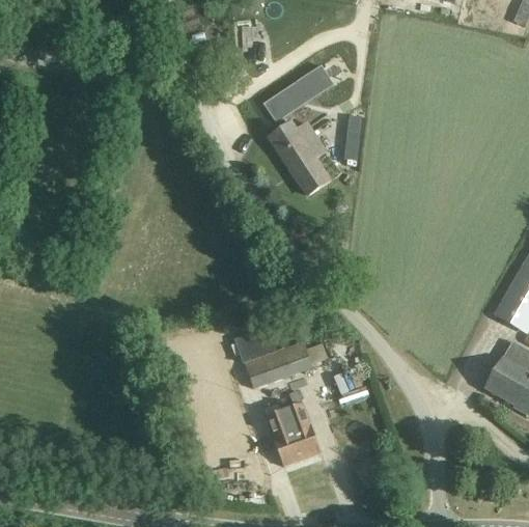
[(513,23),(520,1),(517,0),(494,0),(489,16),(513,23)]
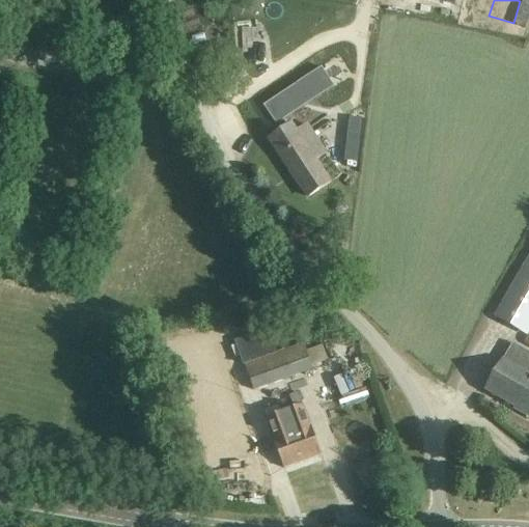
[(272,40),(271,16),(234,17),(234,42),(272,40)]
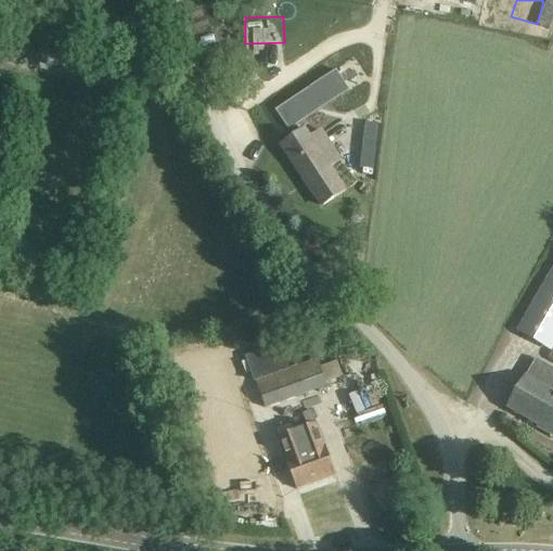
[(374,138),(376,122),(363,119),(362,136),(374,138)]
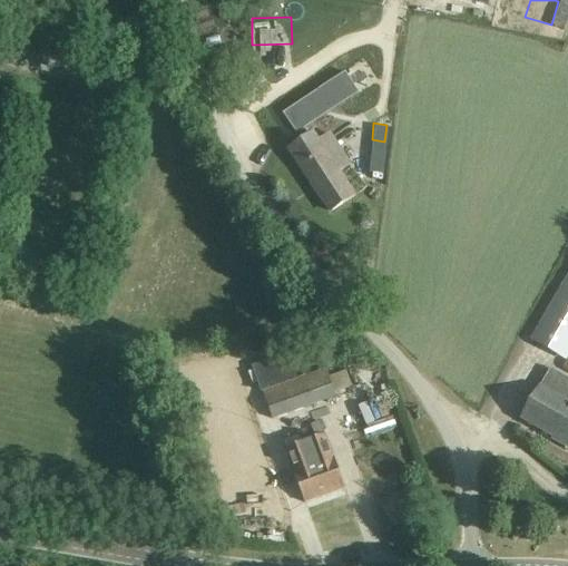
[(353,194),(338,171),(349,163),(329,133),(317,139),(312,132),(289,147),(329,210),(353,194)]
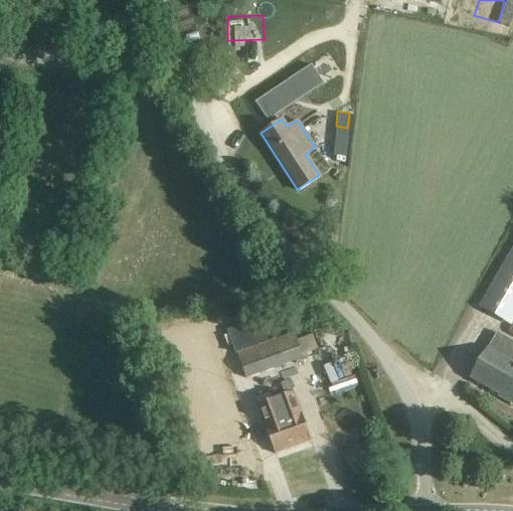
[(478,304),(510,323),(512,318),(512,242),(504,259),(495,253),(469,299),(478,304)]
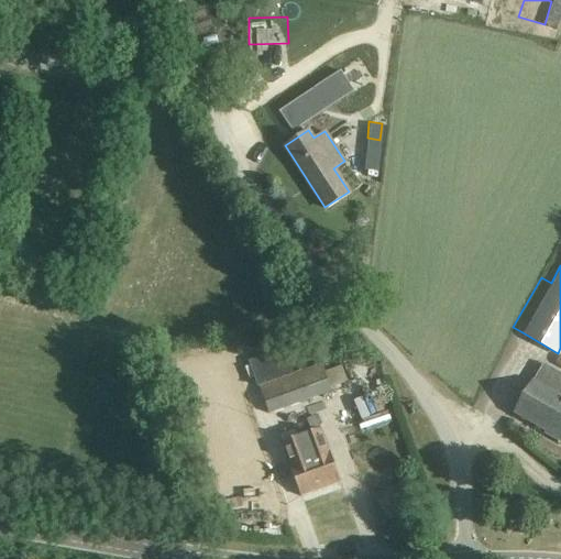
[(254,407),(265,404),(268,413),(331,390),(320,360),(257,384),(259,387),(248,391),(254,407)]
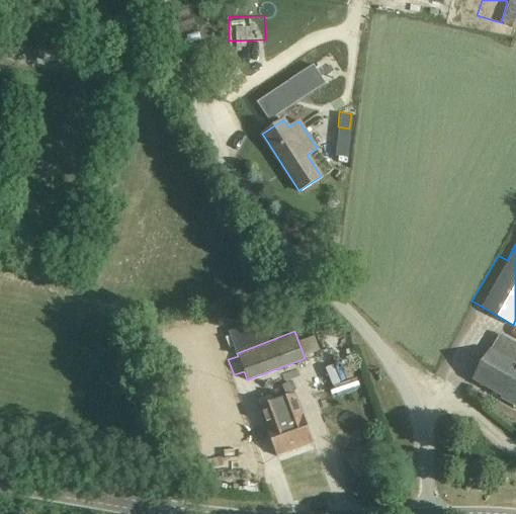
[(501,396),(502,395),(515,402),(515,343),(498,333),(490,348),(488,348),(470,377),(501,396)]
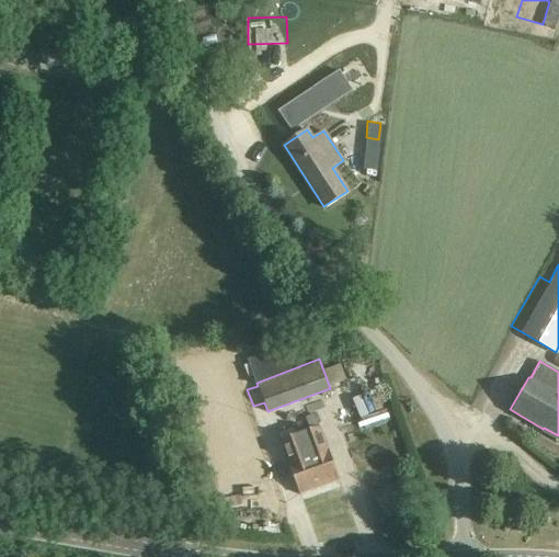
[(278,431),(282,440),(289,461),(288,462),(300,492),(320,485),(300,432),(297,423),(278,431)]
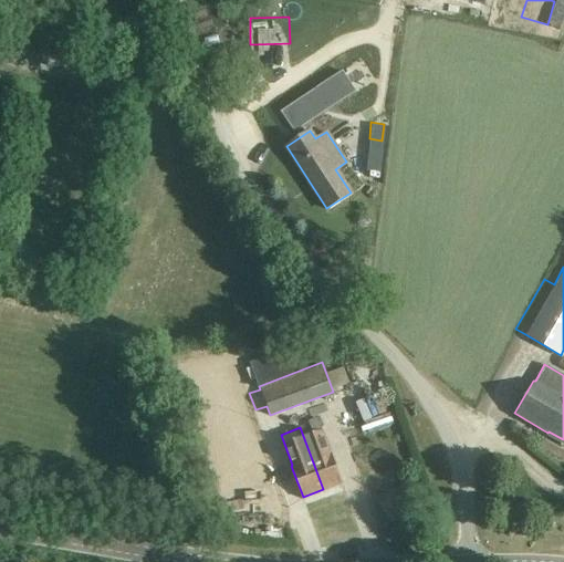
[(343,481),(331,450),(330,450),(322,429),(303,436),(323,489),(343,481)]
